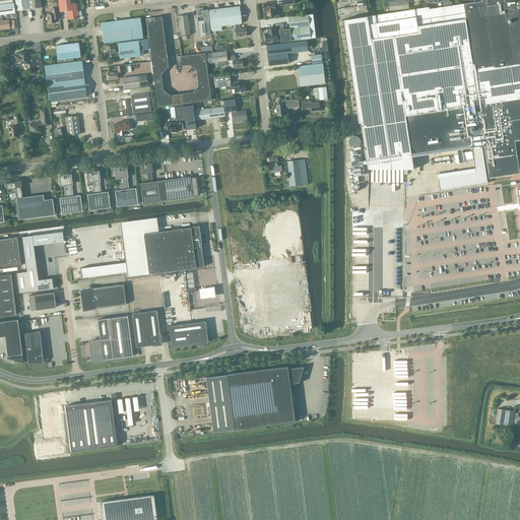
[(27,0),(15,0),(16,10),(17,20),(29,18),(28,8),(27,0)]
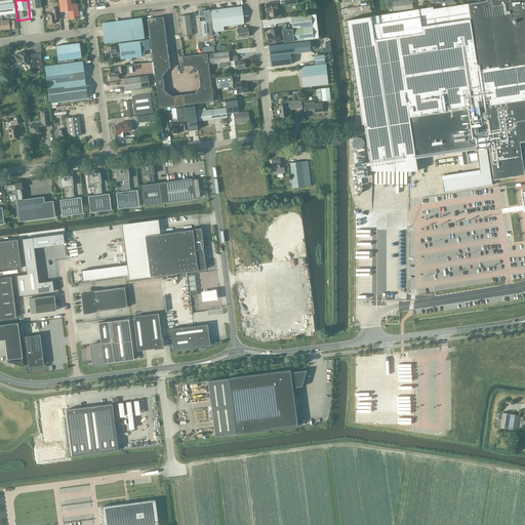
[(28,0),(29,8),(41,7),(40,0),(28,0)]
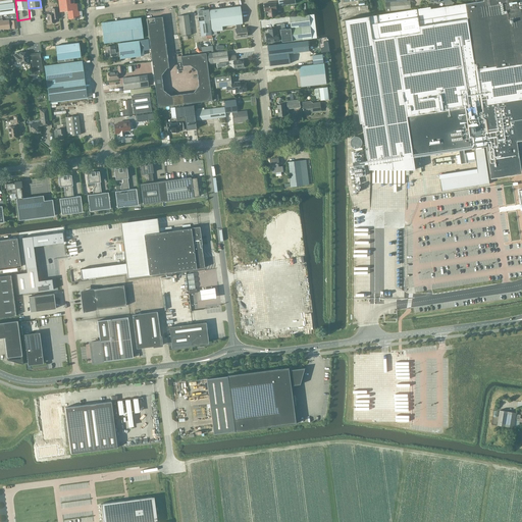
[(74,3),(73,0),(57,0),(59,11),(67,10),(68,18),(68,19),(81,17),(80,11),(77,11),(76,3),(74,3)]
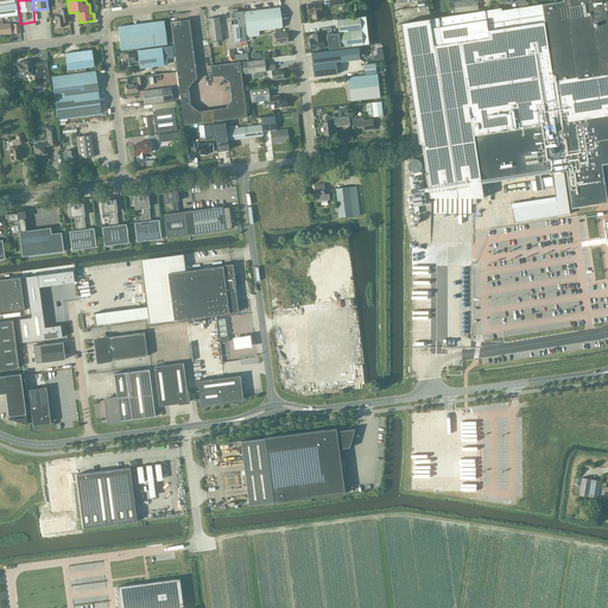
[(324,0),(324,2),(322,2),(308,5),(309,14),(312,13),(312,20),(322,19),(321,12),(323,12),(322,7),(344,5),(343,0),(324,0)]
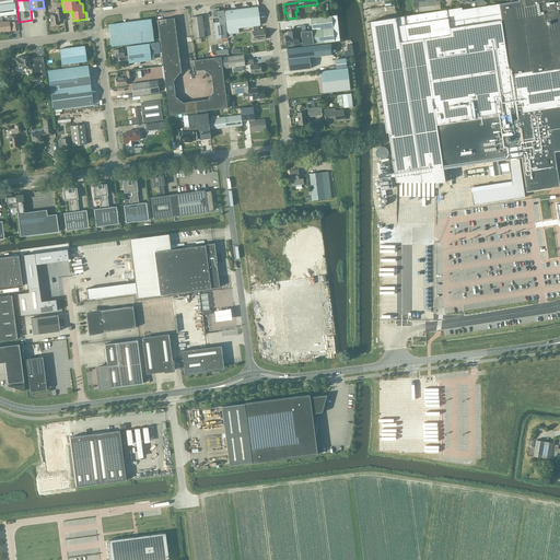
[(397,18),(365,22),(381,124),(382,130),(383,133),(385,132),(385,136),(393,184),(442,184),(440,170),(443,168),(446,168),(492,161),(494,176),(500,175),(498,160),(511,159),(511,160),(509,161),(509,162),(512,186),(481,190),(471,191),(474,206),(525,197),(524,194),(520,159),(516,159),(516,158),(522,156),(523,166),(523,167),(525,177),(525,178),(526,188),(526,189),(527,189),(537,187),(538,187),(548,186),(553,185),(553,184),(558,183),(557,176),(558,176),(558,173),(557,173),(556,165),(556,163),(556,162),(555,152),(559,150),(559,0),(510,0),(510,2),(499,4),(463,10),(462,8),(450,10),(446,10),(445,10),(397,18)]
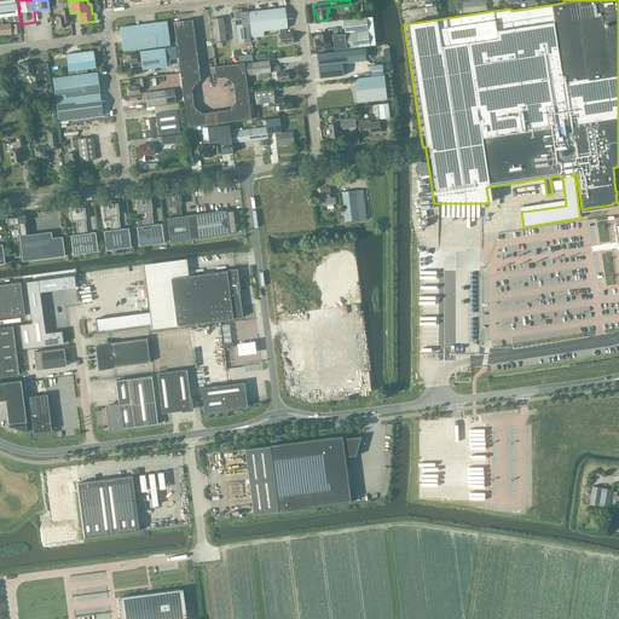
[(482,1),(456,3),(457,13),(487,11),(486,1),(482,1)]
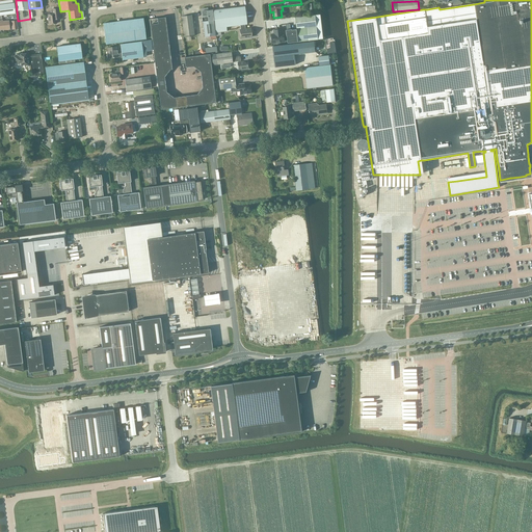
[(0,14),(15,12),(14,2),(0,3),(0,14)]
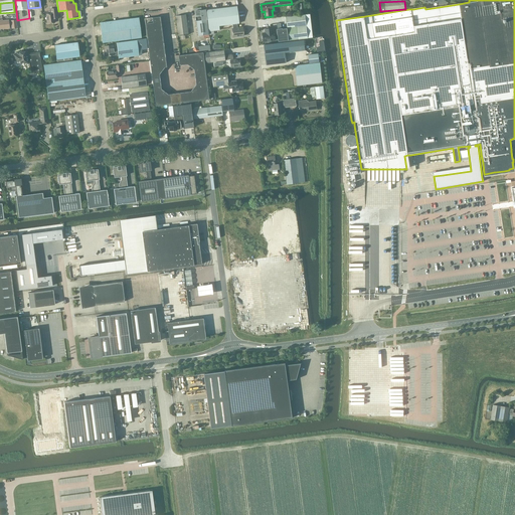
[(236,6),(211,9),(206,10),(208,27),(209,31),(218,30),(217,26),(232,24),(232,28),(231,28),(232,37),(243,36),(242,27),(237,28),(236,24),(238,23),(236,6)]
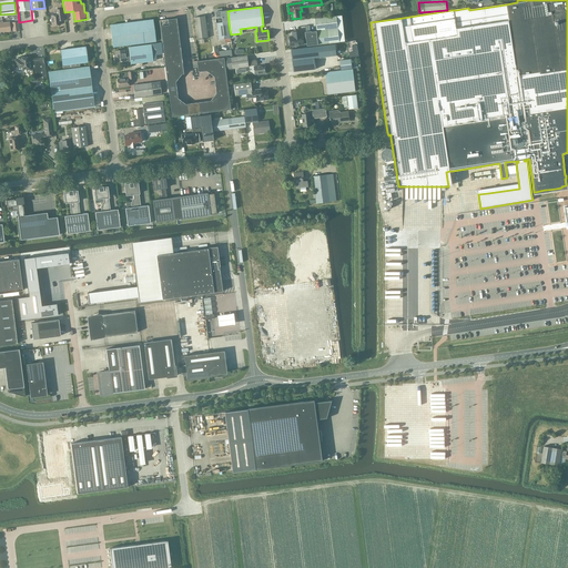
[(60,26),(60,21),(63,20),(62,9),(56,10),(56,14),(50,16),(52,27),(60,26)]
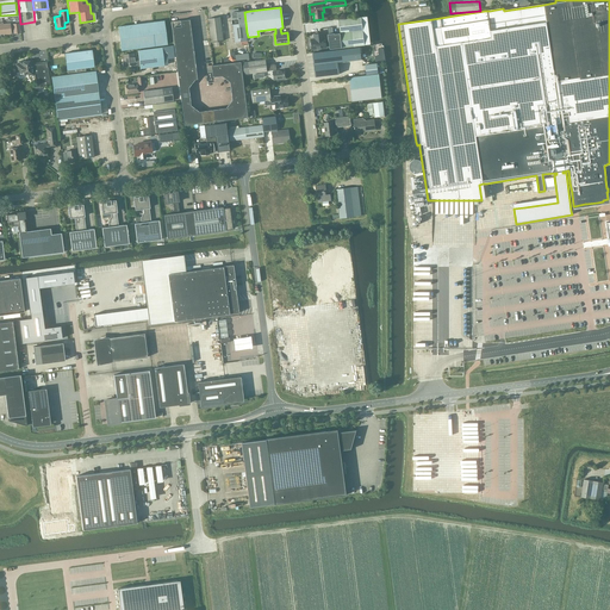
[(238,12),(238,10),(236,10),(235,10),(234,10),(231,10),(230,11),(231,25),(232,24),(235,42),(247,41),(244,23),(246,23),(243,11),(238,12)]
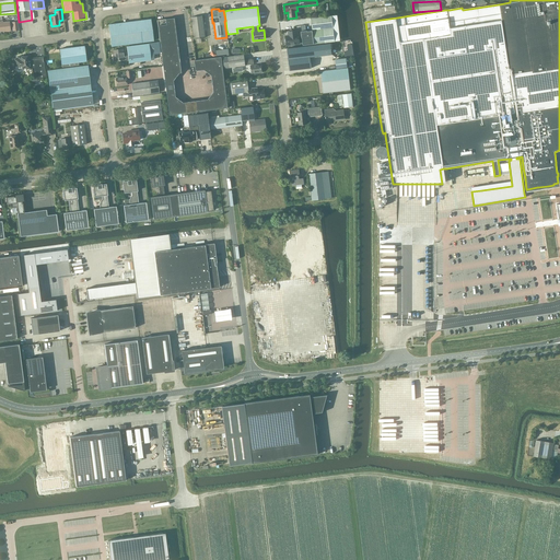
[(194,39),(205,38),(201,16),(190,18),(194,39)]
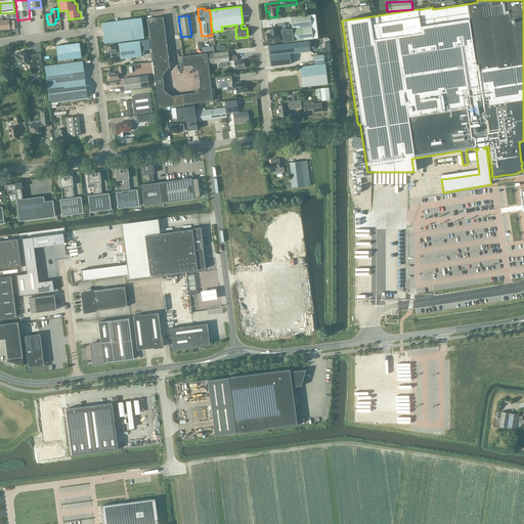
[(310,15),(295,16),(291,17),(293,29),(282,30),(284,42),(313,39),(310,15)]
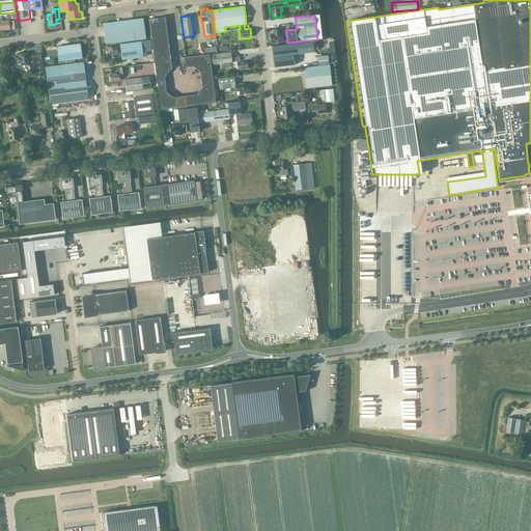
[(165,17),(148,19),(160,109),(216,102),(208,53),(205,54),(195,55),(184,56),(185,66),(193,65),(199,72),(201,86),(196,93),(173,96),(166,91),(164,76),(169,68),(171,68),(165,17)]
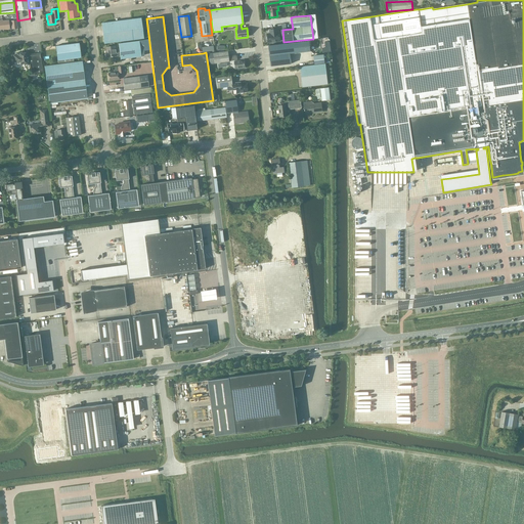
[(103,43),(143,38),(140,17),(101,23),(103,43)]
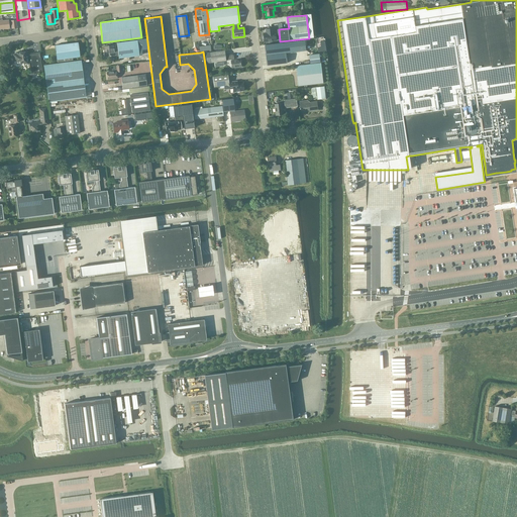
[(2,29),(9,28),(8,19),(2,20),(2,19),(0,19),(0,27),(2,28),(2,29)]
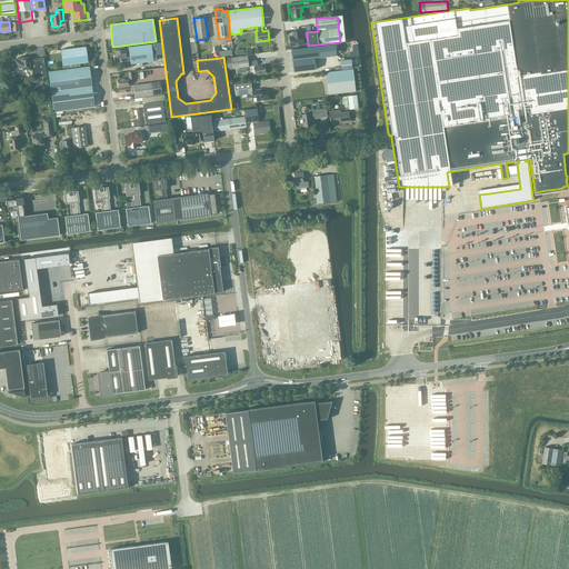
[(291,43),(291,46),(305,45),(303,36),(301,36),(301,31),(293,32),(293,37),(290,37),(290,39),(289,40),(289,41),(289,42),(290,43),(291,43)]
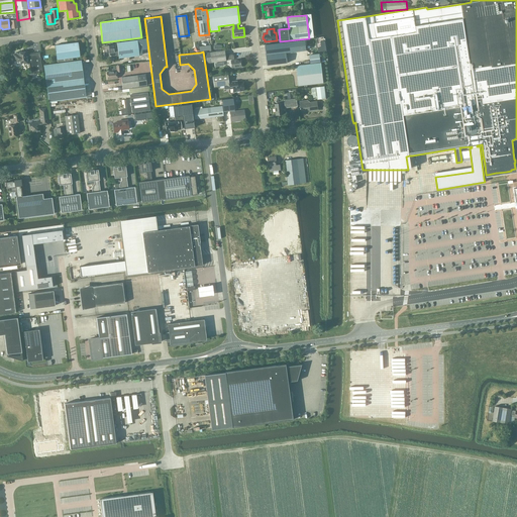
[(306,50),(306,47),(310,46),(309,39),(266,45),(267,55),(286,53),(306,50)]
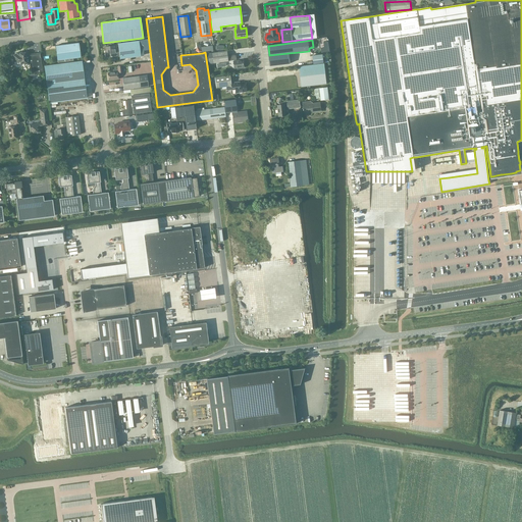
[(119,58),(140,56),(139,41),(117,43),(118,48),(114,49),(114,45),(105,47),(105,50),(104,50),(105,57),(110,56),(111,56),(111,58),(119,57),(119,58)]
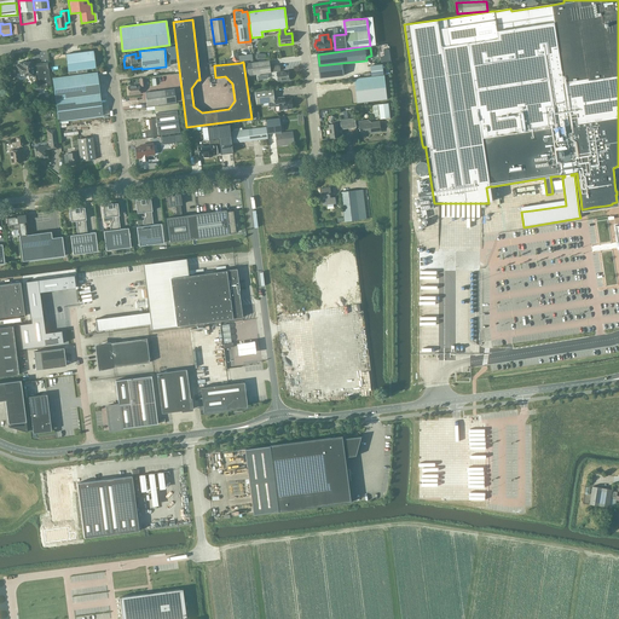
[(68,71),(68,75),(87,73),(86,69),(94,68),(93,51),(65,55),(68,71)]
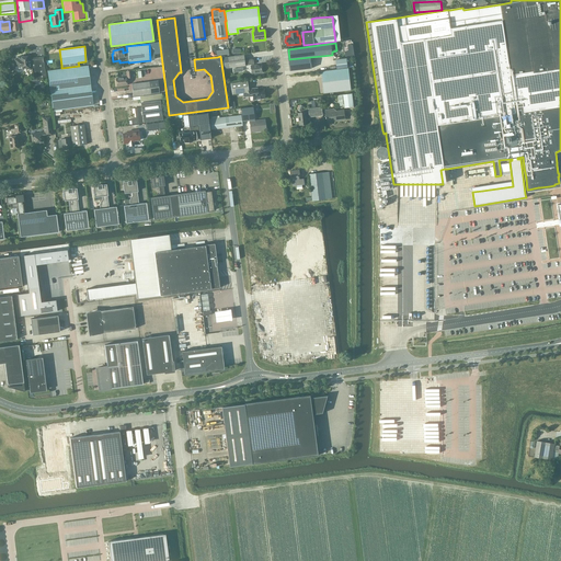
[(243,55),(227,57),(222,57),(224,68),(245,66),(254,65),(253,60),(252,58),(244,59),(243,55)]
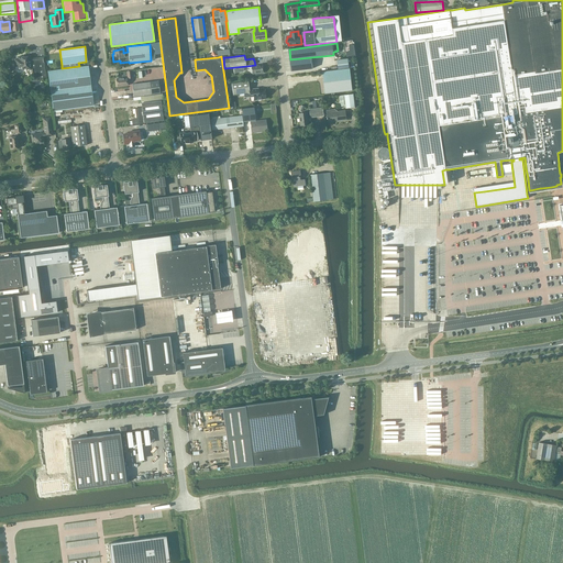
[(32,80),(46,79),(43,57),(30,58),(30,57),(25,57),(25,56),(18,57),(18,58),(14,59),(14,65),(17,64),(18,69),(25,68),(25,69),(31,68),(32,80)]
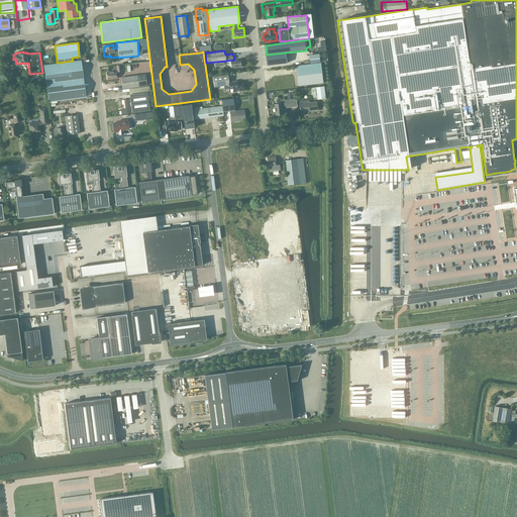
[(288,63),(286,53),(267,55),(268,65),(288,63)]
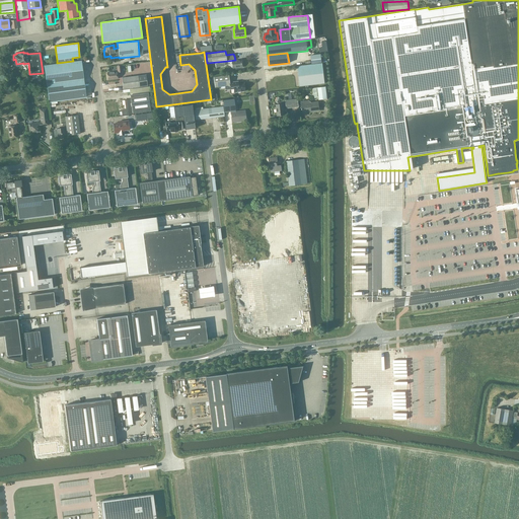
[(311,63),(323,62),(322,54),(310,56),(311,63)]
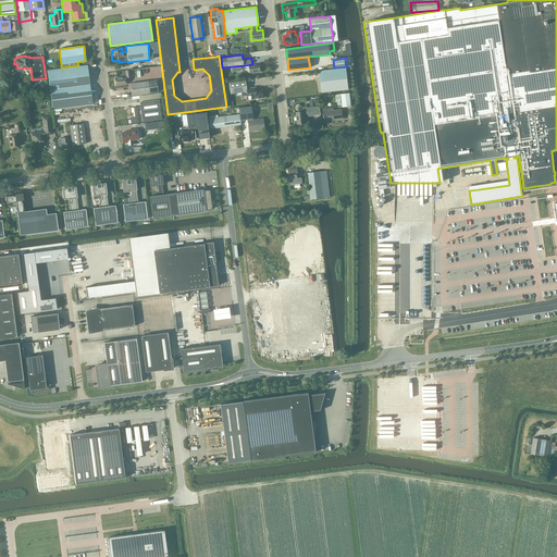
[(259,64),(248,65),(249,73),(257,72),(257,73),(260,72),(260,69),(259,69),(259,64)]
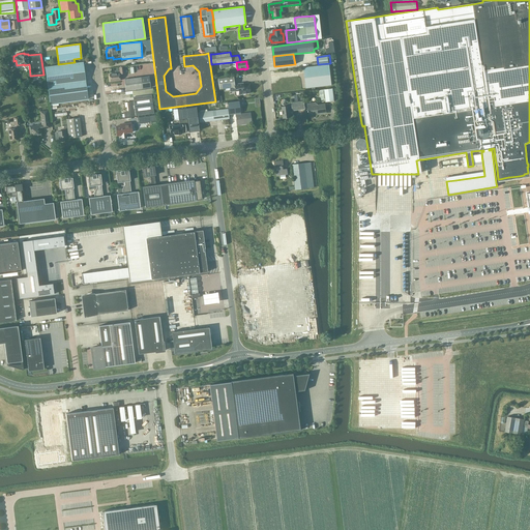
[(50,105),(87,99),(82,62),(45,66),(50,105)]
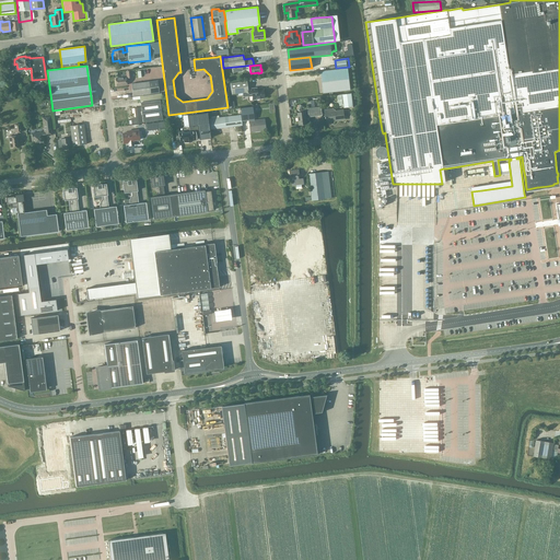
[(324,93),(350,90),(348,68),(321,71),(324,93)]
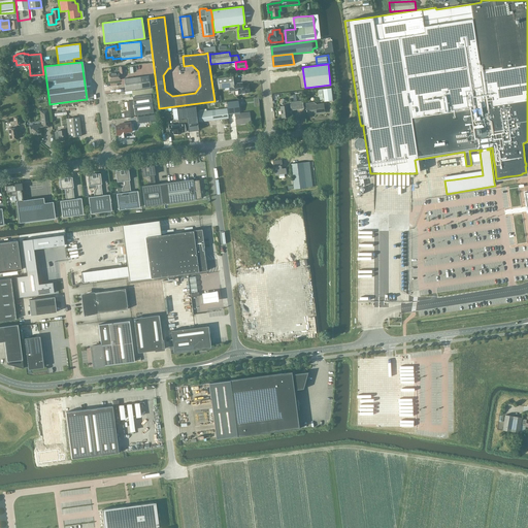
[(119,73),(124,72),(123,67),(119,67),(120,69),(114,70),(114,72),(108,73),(109,81),(120,79),(119,73)]
